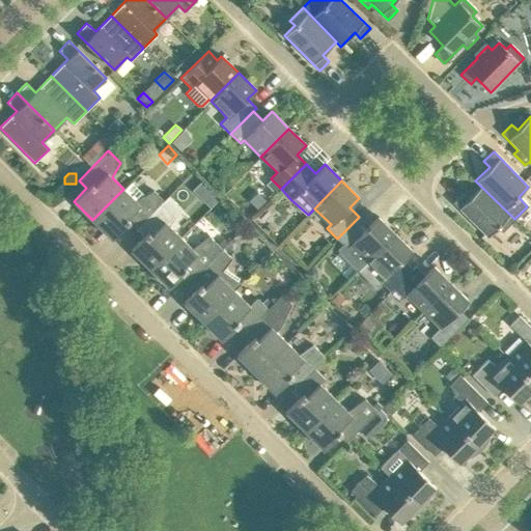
[(132,233),(140,225),(169,196),(164,200),(152,190),(144,195),(132,183),(124,190),(123,189),(92,220),(111,239),(124,226),(132,233)]
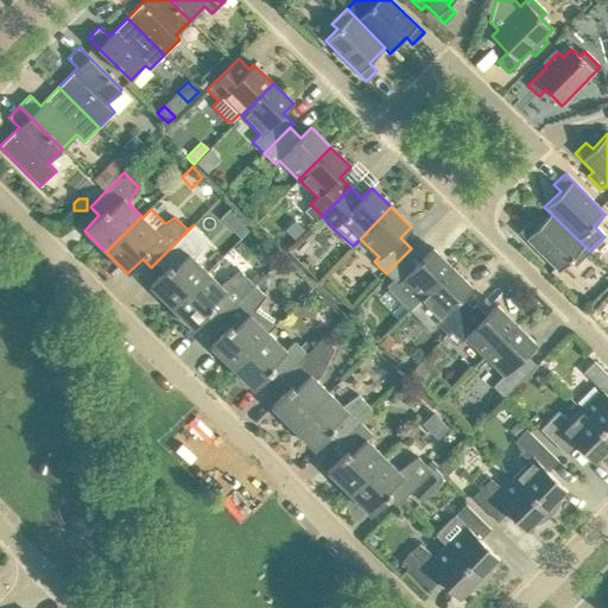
[(550,213),(534,227),(529,221),(517,232),(557,272),(569,260),(574,266),(588,252),(589,251),(550,213)]
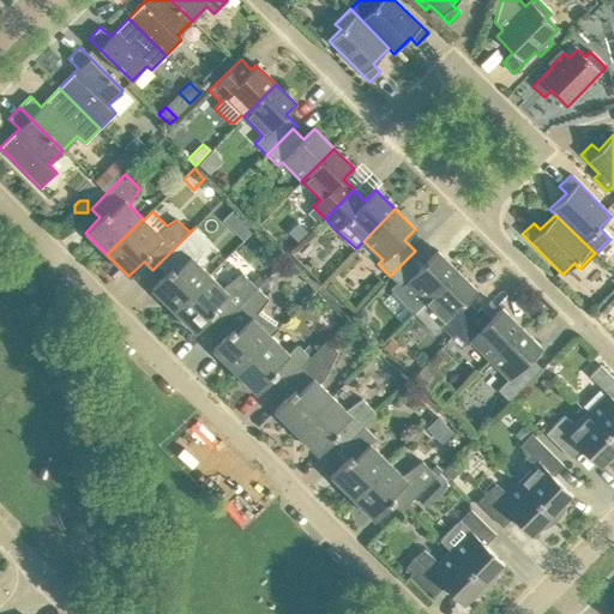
[(247,224),(238,235),(242,240),(252,230),(247,224)]
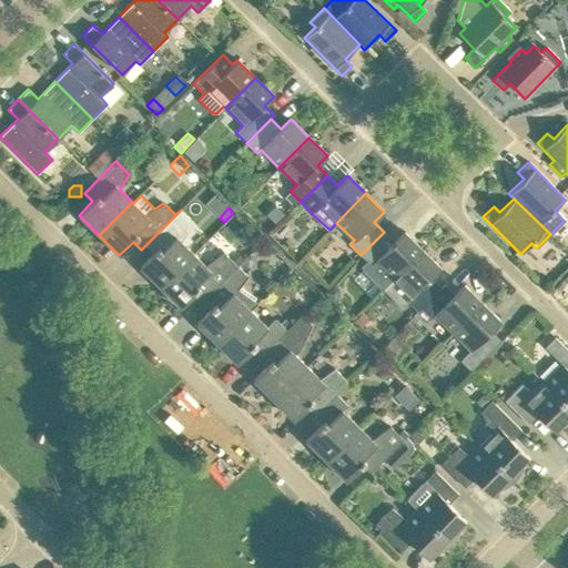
[(140,266),(160,287),(193,254),(181,242),(193,223),(181,210),(150,241),(158,249),(140,266)]
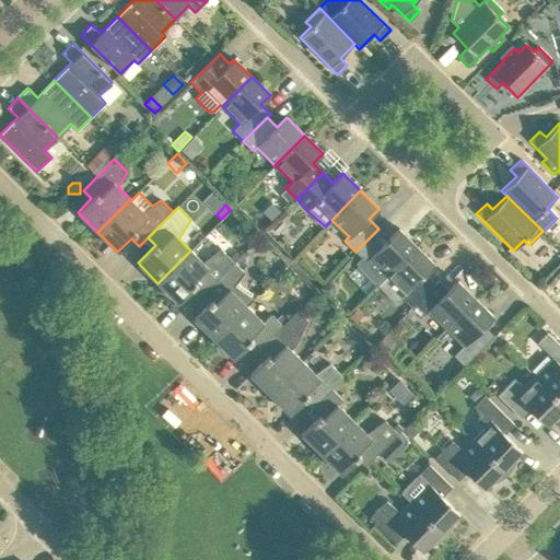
[(361,257),(356,264),(377,286),(417,246),(398,229),(388,237),(378,229),(356,252),(361,257)]
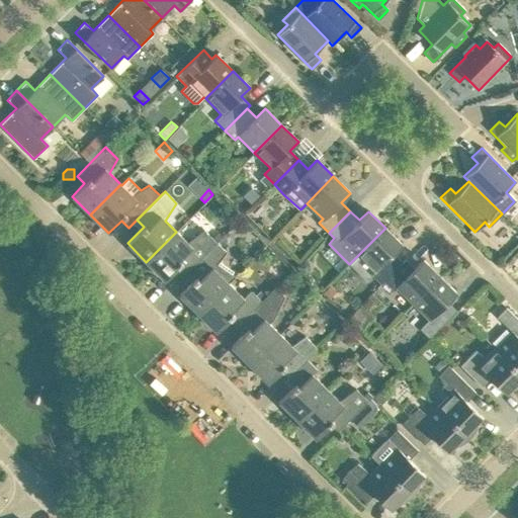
[(385,228),(349,264),(366,280),(371,275),(380,284),(383,281),(402,262),(393,253),(402,245),(385,228)]
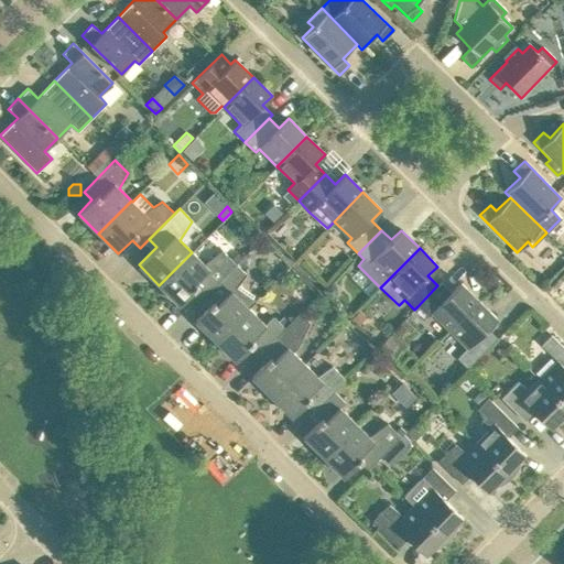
[(193,292),(201,300),(236,264),(221,250),(204,263),(192,252),(159,285),(180,305),(193,292)]
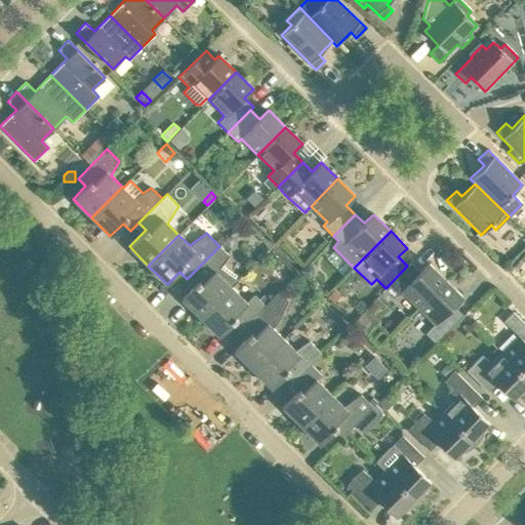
[(200,318),(231,286),(237,280),(234,278),(236,276),(221,266),(229,255),(219,246),(187,279),(194,286),(182,298),(200,318)]
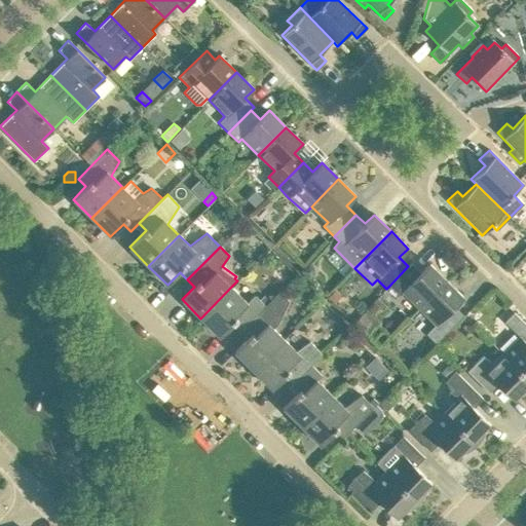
[(403,292),(418,308),(446,280),(429,263),(420,272),(411,263),(408,266),(389,286),(399,296),(403,292)]
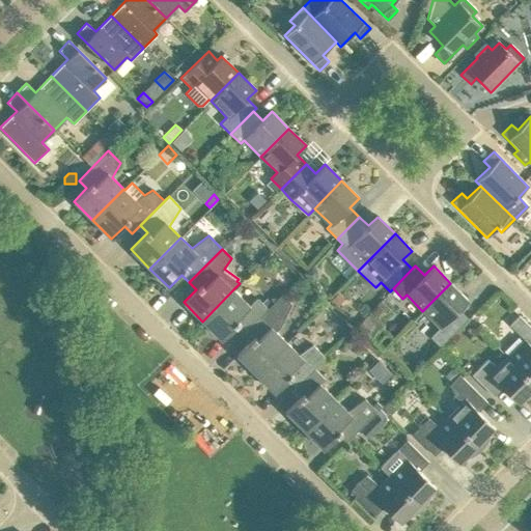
[(312,267),(304,275),(311,282),(316,278),(316,271),(312,267)]
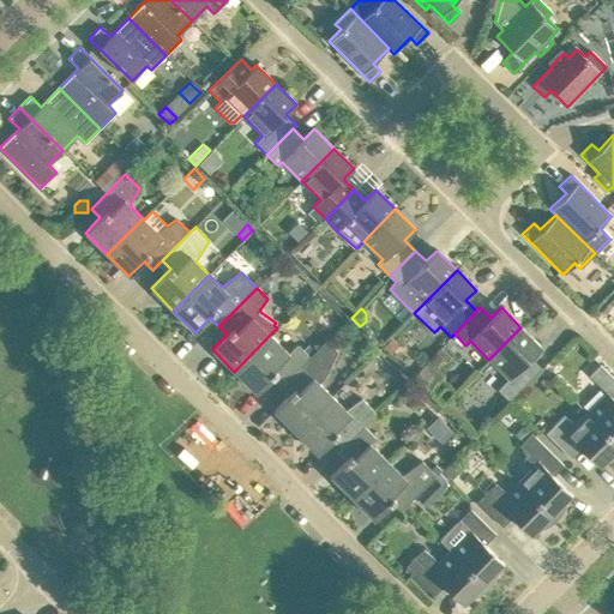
[(521,327),(488,360),(507,379),(497,390),(509,401),(541,368),(530,357),(541,347),(521,327)]
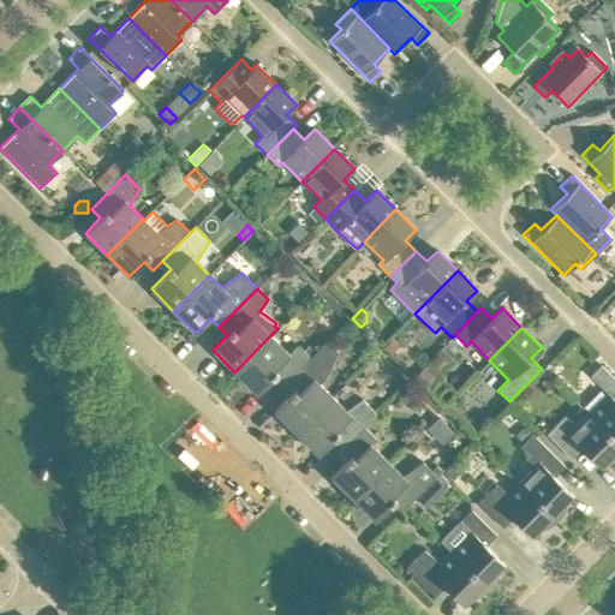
[(272,380),(280,388),(310,357),(298,346),(297,346),(296,346),(288,353),(270,335),(234,372),(257,394),(272,380)]
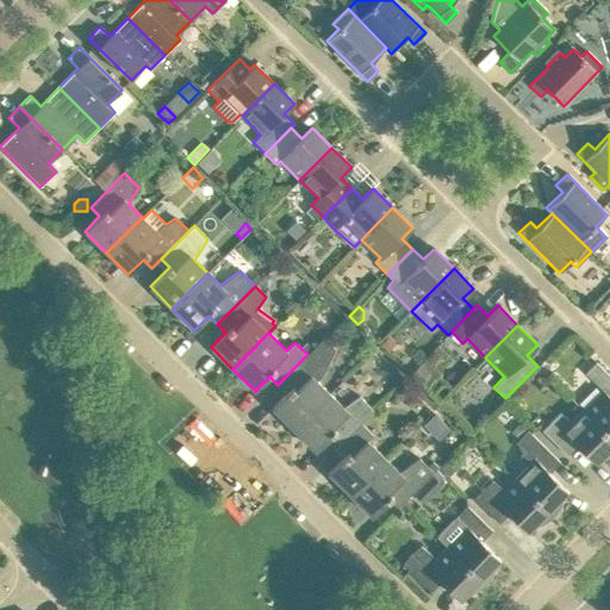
[(396,343),(388,336),(380,344),(387,352),(396,343)]
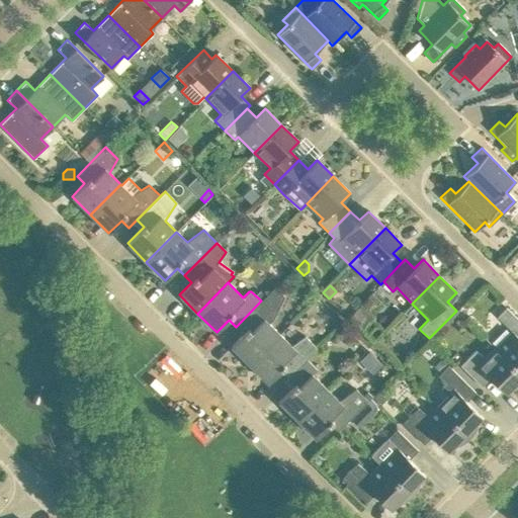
[(231,346),(249,364),(279,334),(268,324),(274,318),(284,296),(275,287),(261,300),(236,327),(243,333),(231,346)]
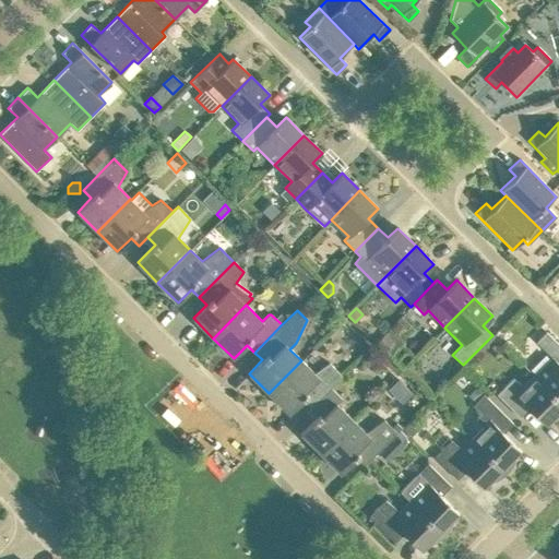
[(551,358),(533,376),(558,401),(558,345),(545,332),(535,342),(551,358)]
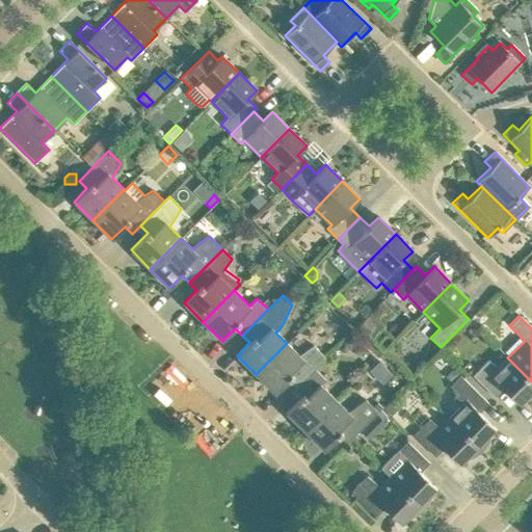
[(350,337),(344,342),(347,345),(352,345),(355,342),(350,337)]
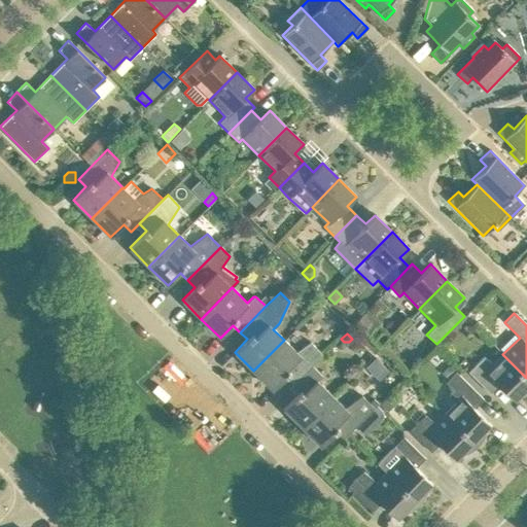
[(290,373),(297,379),(311,365),(322,354),(310,342),(295,351),(284,340),(253,371),(273,390),(290,373)]
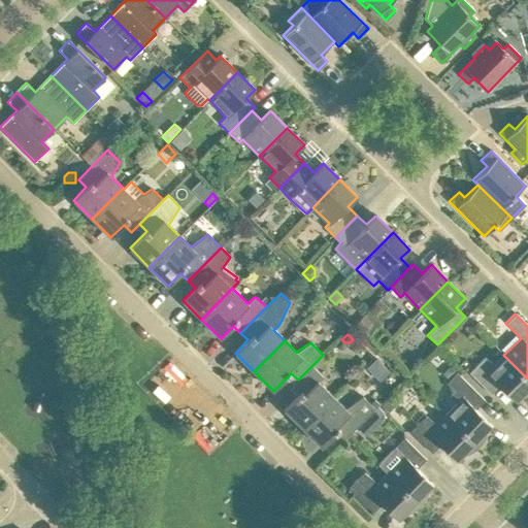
[(527,378),(503,355),(494,365),(484,358),(468,372),(487,391),(496,382),(516,401),(519,398),(524,396),(526,395),(527,394),(527,378)]
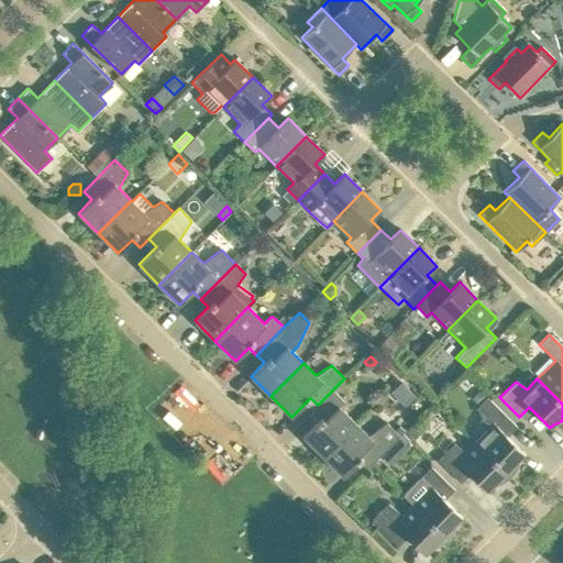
[(302,437),(322,456),(355,423),(339,407),(343,403),(343,401),(343,400),(332,390),(318,405),(308,415),(316,422),(302,437)]
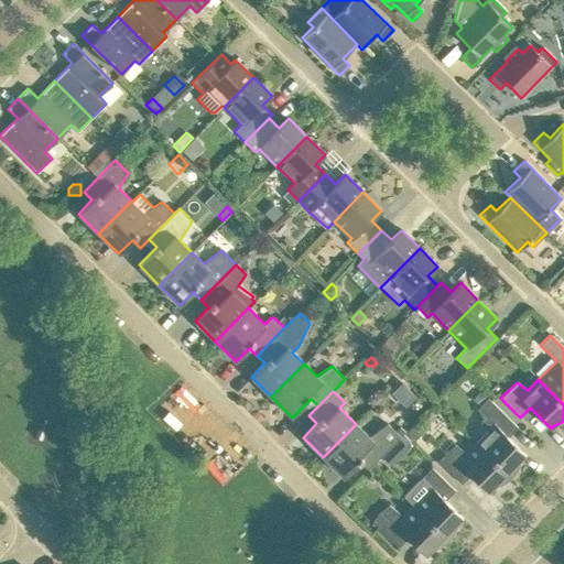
[(487,431),(475,443),(511,477),(512,476),(514,473),(516,470),(518,468),(519,466),(520,463),(521,459),(521,458),(524,454),(503,434),(513,424),(487,399),(477,409),(486,418),(480,423),(487,431)]
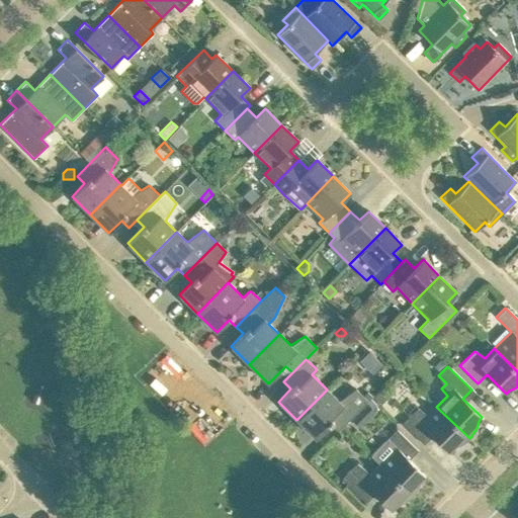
[(327,390),(296,420),(316,438),(328,426),(335,433),(367,401),(355,389),(339,401),(327,390)]
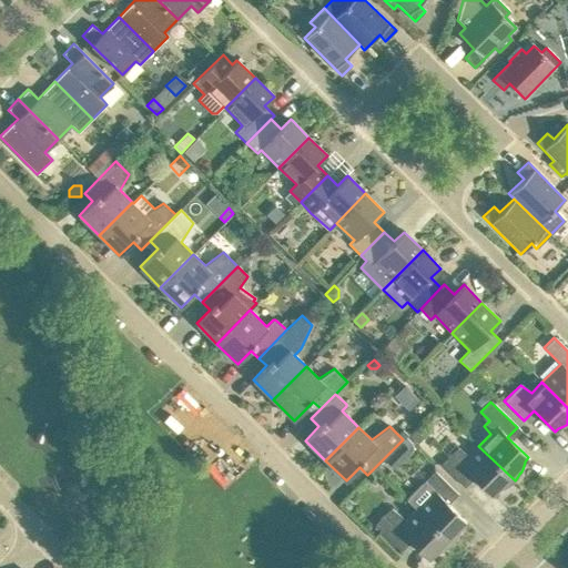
[(419,426),(409,436),(418,444),(427,434),(419,426)]
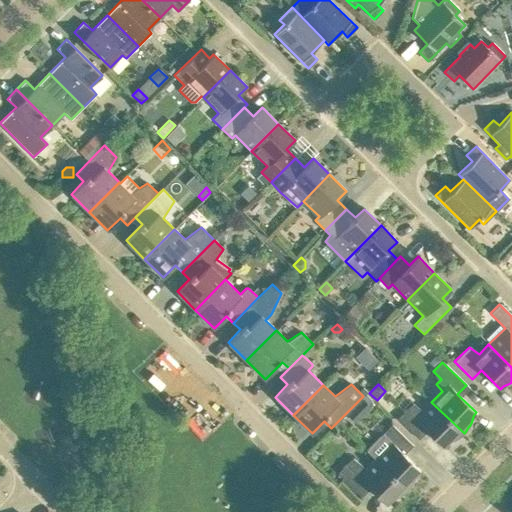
[(464,433),(431,402),(422,411),(412,404),(397,419),(415,436),(424,428),(443,446),(446,443),(449,442),(451,441),(455,440),(457,439),(460,437),(464,433)]
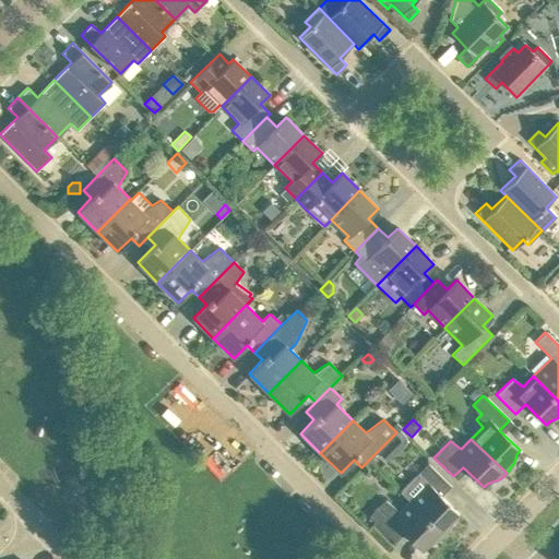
[(438,492),(447,483),(427,464),(400,491),(408,501),(444,536),(449,530),(452,523),(454,516),(458,513),(438,492)]
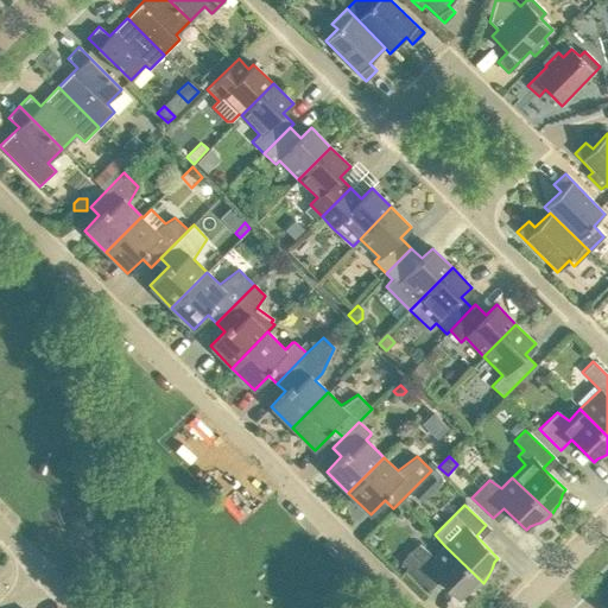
[(483,583),(444,545),(432,557),(418,544),(401,562),(425,587),(436,576),(458,599),(462,594),(466,594),(468,593),(474,590),(479,587),(481,586),(483,583)]
